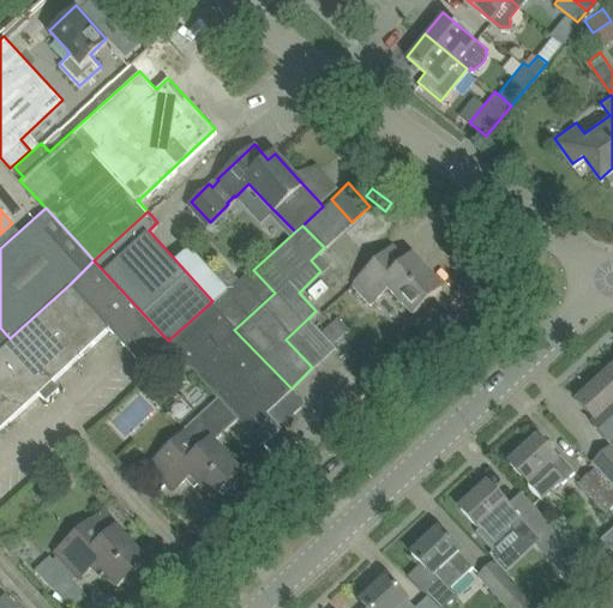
[(392,245),(374,262),(355,280),(372,299),(388,286),(413,312),(442,286),(412,253),(406,259),(392,245)]
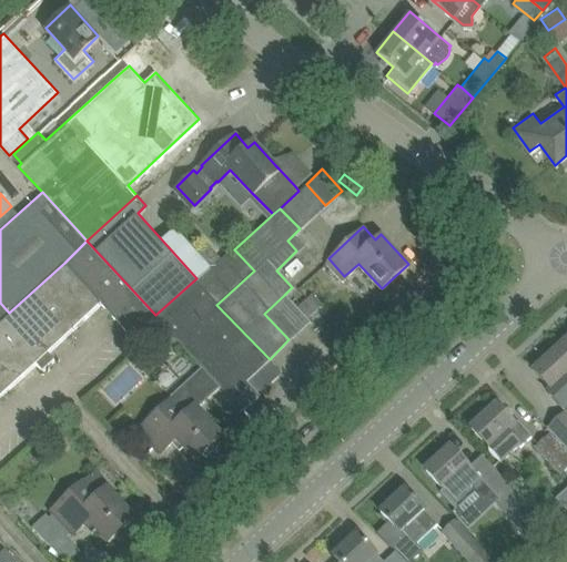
[(0,392),(34,363),(36,360),(42,367),(54,356),(48,349),(101,300),(139,343),(147,336),(162,323),(155,315),(87,241),(64,263),(9,313),(0,322),(0,392)]
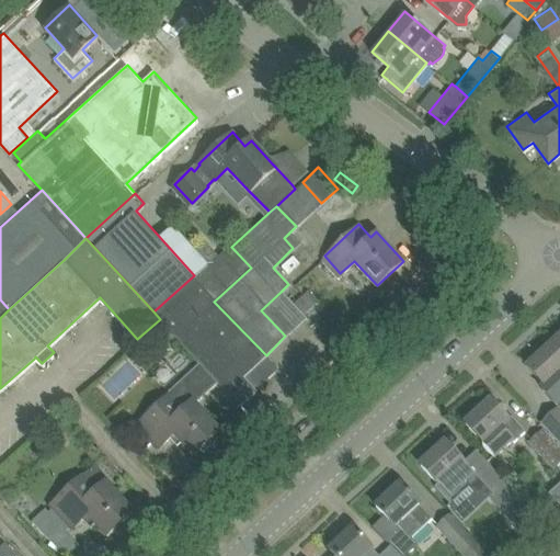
[(206,240),(192,254),(201,263),(216,249),(206,240)]
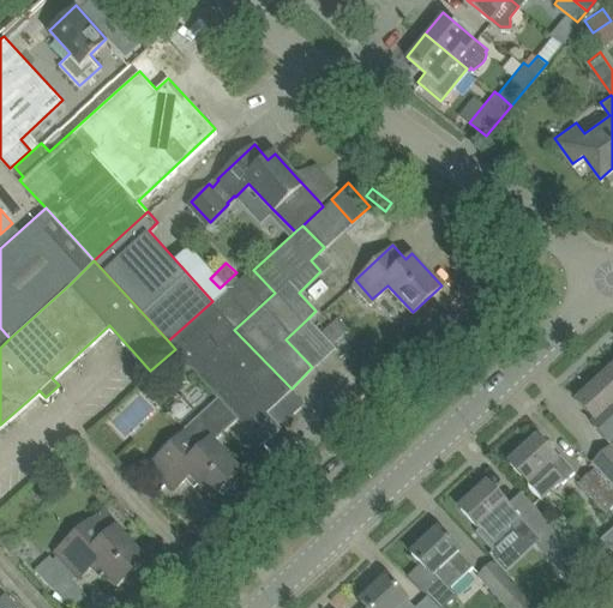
[(212,301),(168,341),(175,349),(190,363),(218,393),(238,413),(252,429),(270,413),(278,422),(304,401),(292,389),(234,330),(275,293),(253,270),(250,268),(214,301),(212,301)]
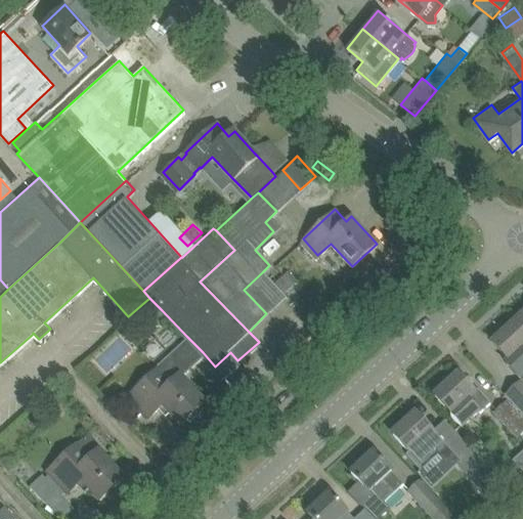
[(284,272),(273,283),(282,293),(294,283),(284,272)]
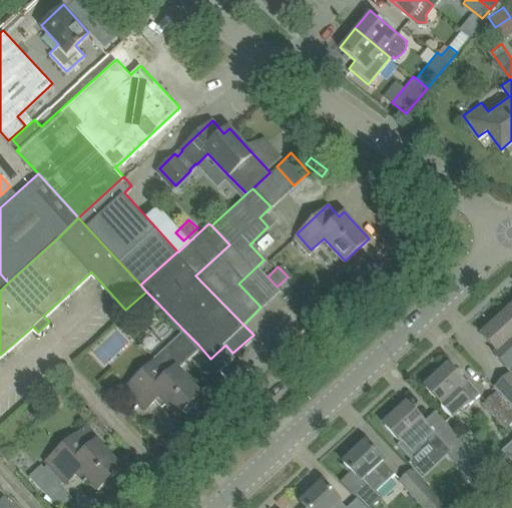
[(132,304),(132,316),(158,317),(158,304),(146,292),(132,304)]
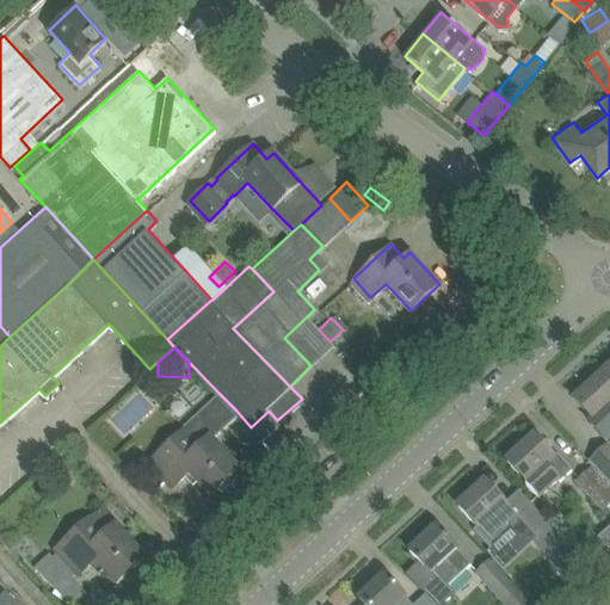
[(609,356),(597,368),(601,371),(609,382),(609,356)]
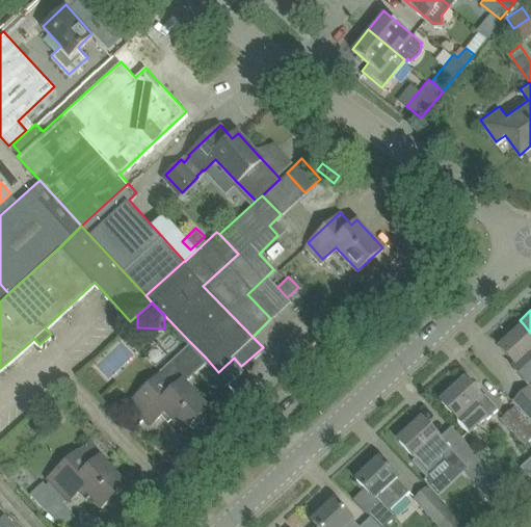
[(510,335),(500,345),(518,364),(513,368),(525,379),(530,374),(530,333),(523,323),(520,320),(507,332),(510,335)]
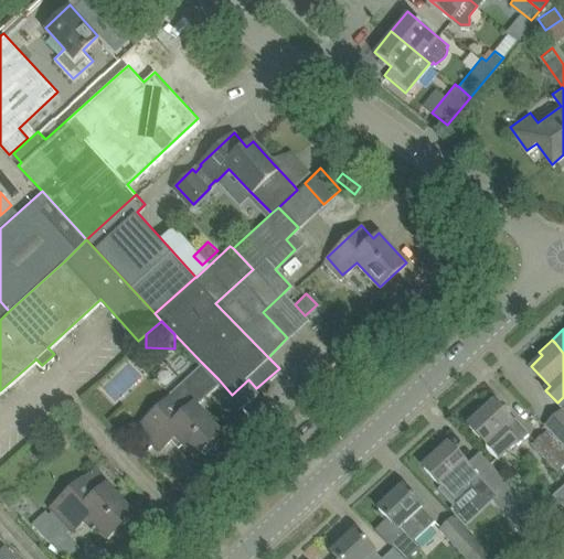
[(128,355),(99,379),(113,394),(140,368),(128,355)]
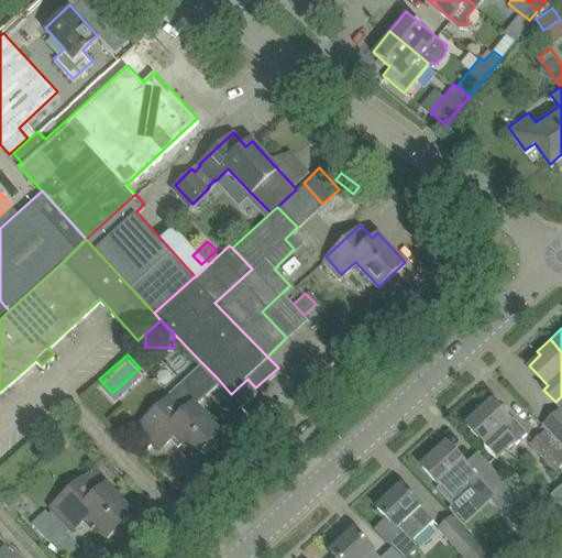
[(155,402),(160,406),(139,425),(158,446),(173,433),(194,455),(219,430),(194,402),(218,379),(200,361),(155,402)]
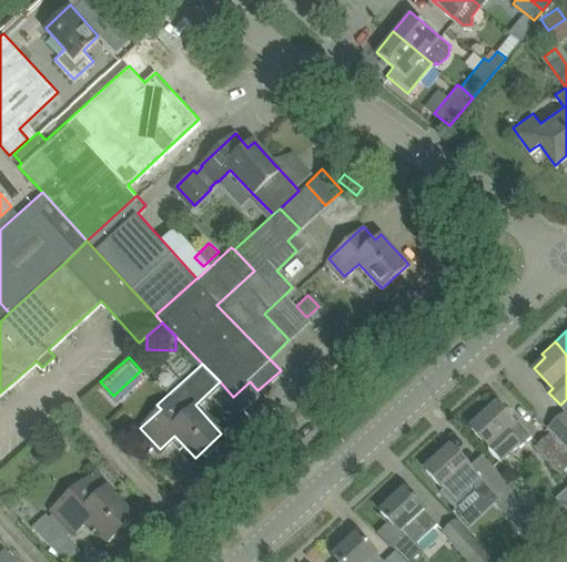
[(492,462),(503,473),(509,467),(503,460),(532,433),(517,418),(514,421),(496,402),(471,426),(498,456),(492,462)]
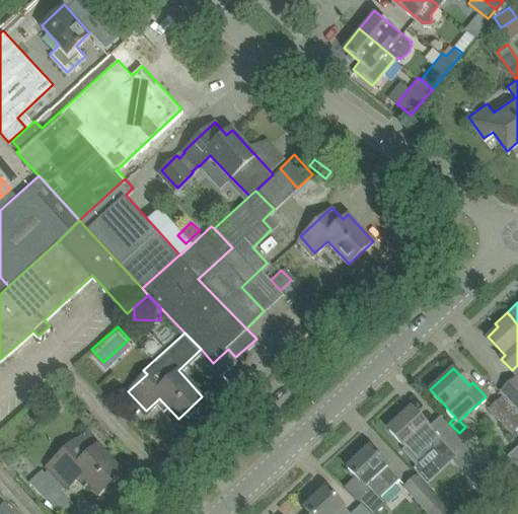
[(517,409),(517,374),(516,373),(499,388),(517,409)]
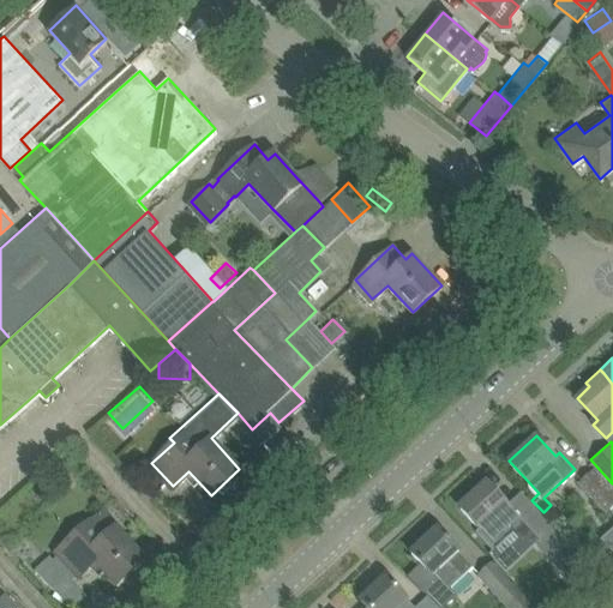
[(612,488),(593,468),(581,480),(607,507),(612,501),(612,488)]
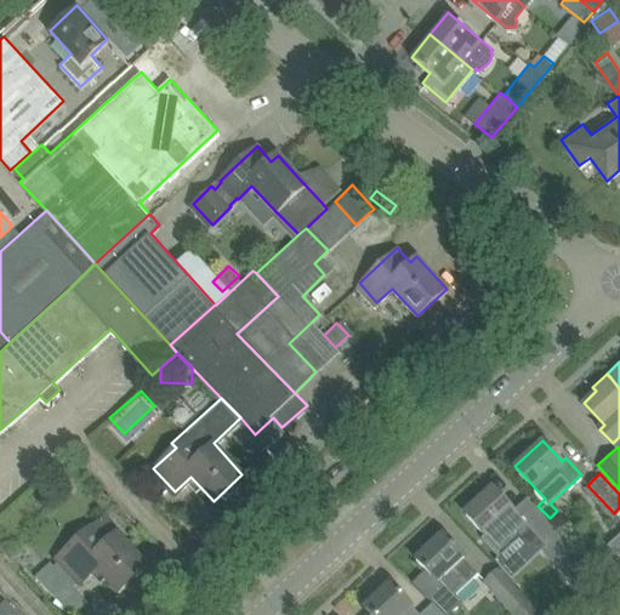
[(473,497),(461,508),(465,512),(485,534),(487,534),(493,540),(487,545),(500,558),(532,529),(513,510),(493,487),(477,501),(473,497)]
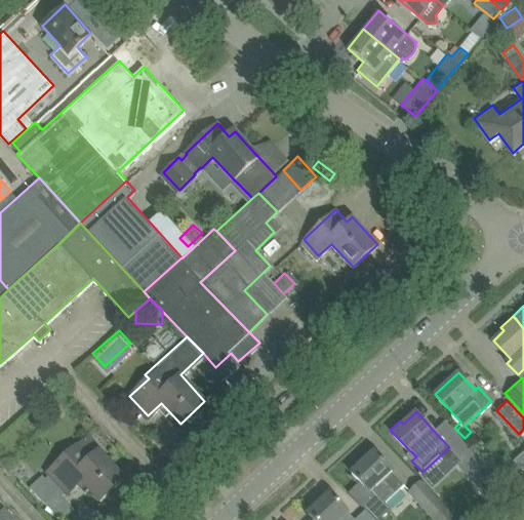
[(446,420),(434,431),(449,447),(464,462),(459,465),(471,477),(486,462),(465,438),(454,428),(446,420)]
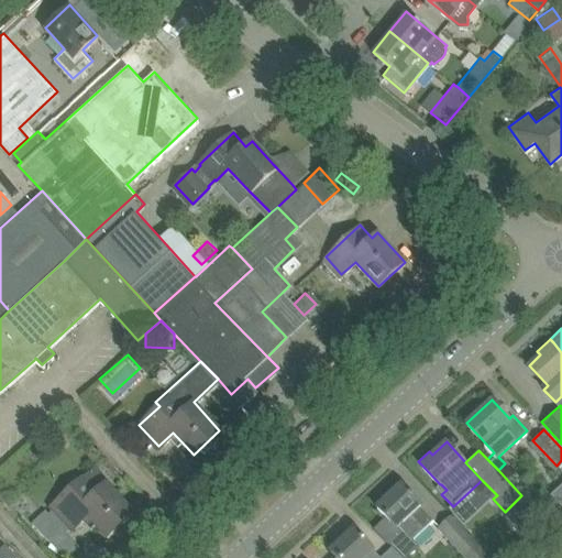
[(86,513),(106,535),(131,511),(105,483),(108,480),(95,465),(46,510),(44,507),(31,521),(48,539),(66,522),(70,527),(86,513)]
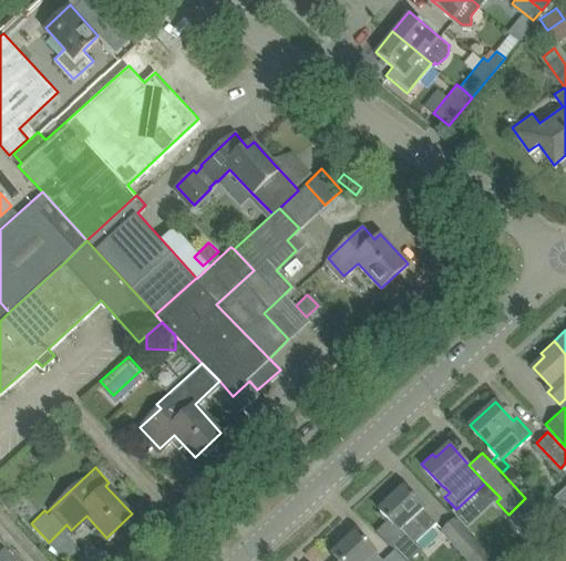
[(387,517),(376,529),(394,547),(404,556),(408,559),(421,547),(414,540),(425,530),(436,520),(424,507),(403,485),(402,486),(398,485),(390,492),(391,497),(379,508),(387,517)]
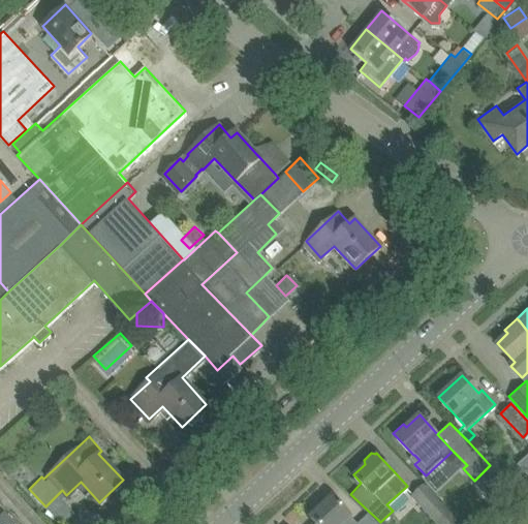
[(425,482),(412,494),(440,523),(455,523),(460,519),(425,482)]
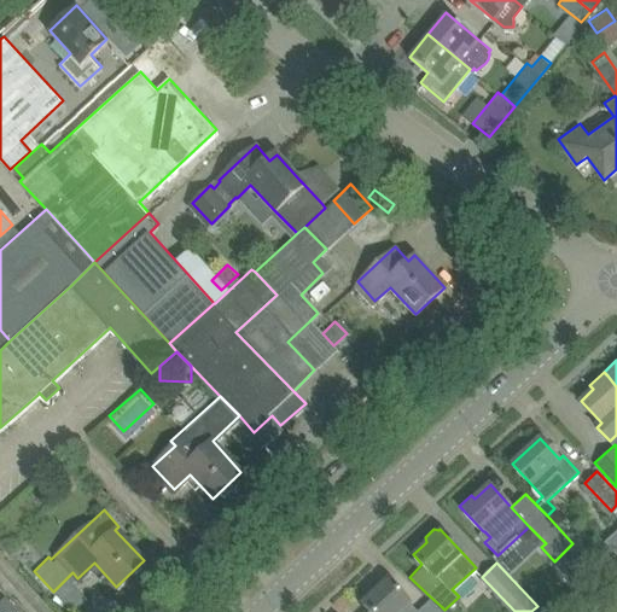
[(368,608),(364,611),(446,611),(444,610),(441,606),(430,596),(418,608),(388,577),(362,601),(368,608)]
